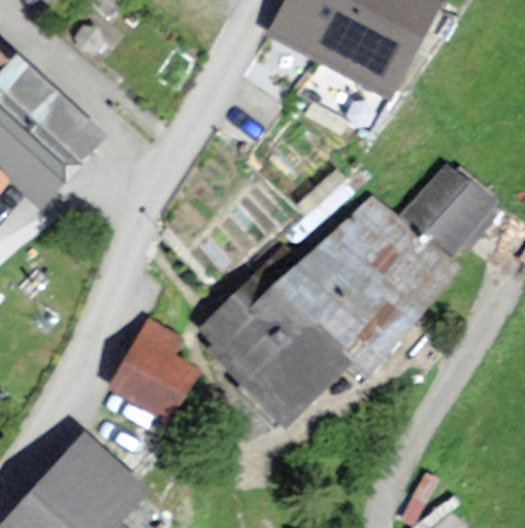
[(444,0),(284,0),(266,35),(390,101),(444,0)]
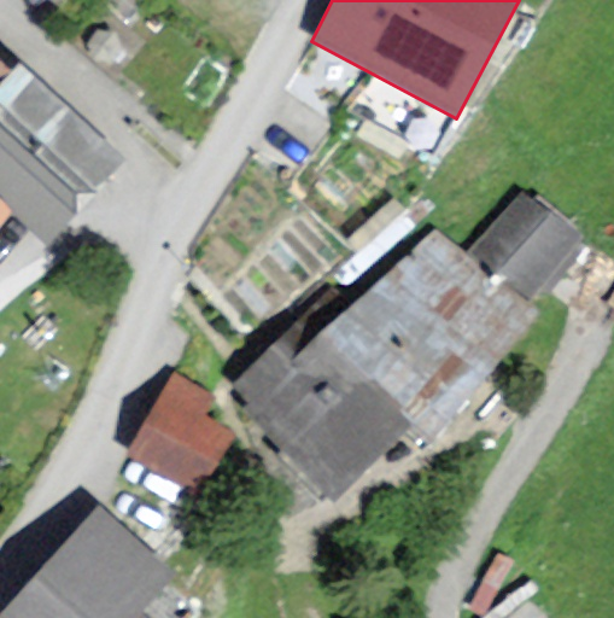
[(115,168),(0,77),(0,199),(13,211),(51,245),(115,168)]
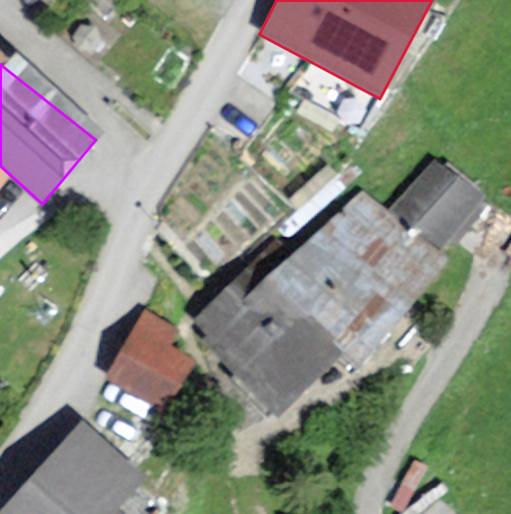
[(431,157),(391,205),(446,250),(486,201),(431,157)]
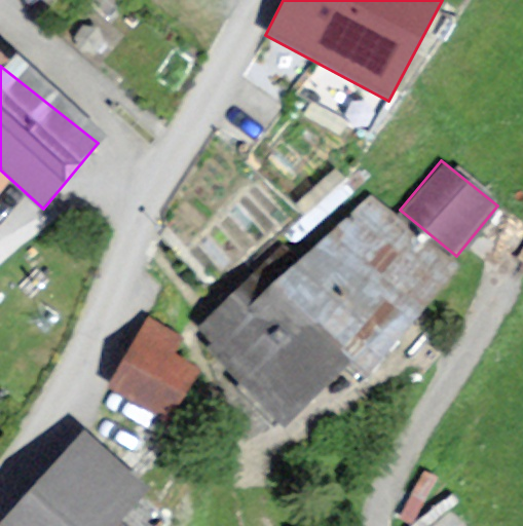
[(0,192),(11,180),(0,170),(0,192)]
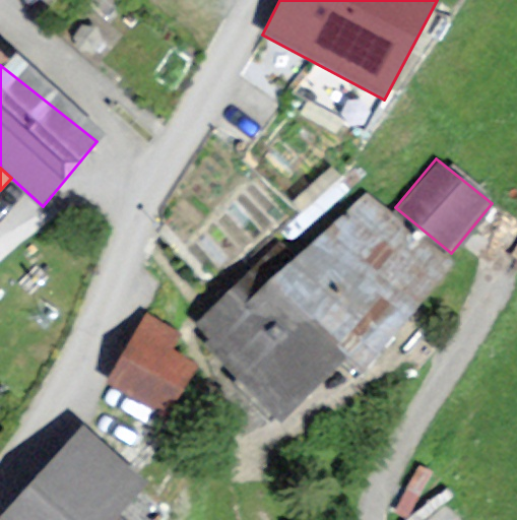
[(367,188),(281,269),(267,254),(190,327),(280,421),(443,267),(367,188)]
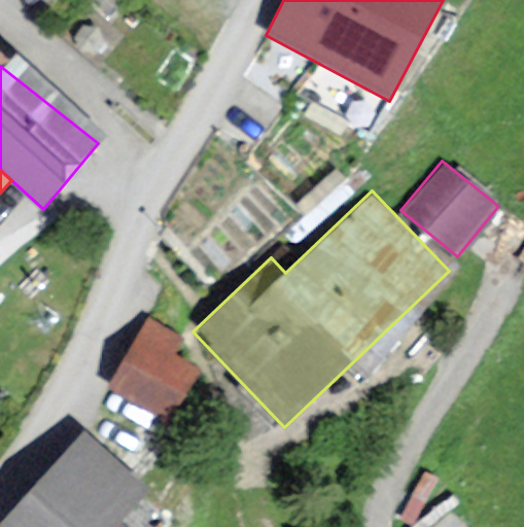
[(145,495),(85,438),(0,524),(0,526),(125,526),(119,522),(145,495)]
